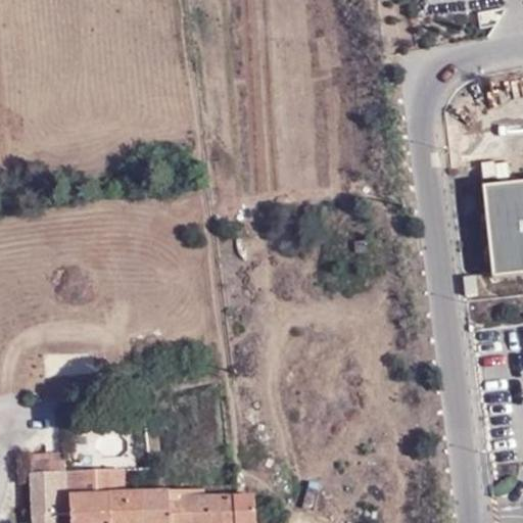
[(483,181),(510,179),(509,159),(482,161),(483,181)]
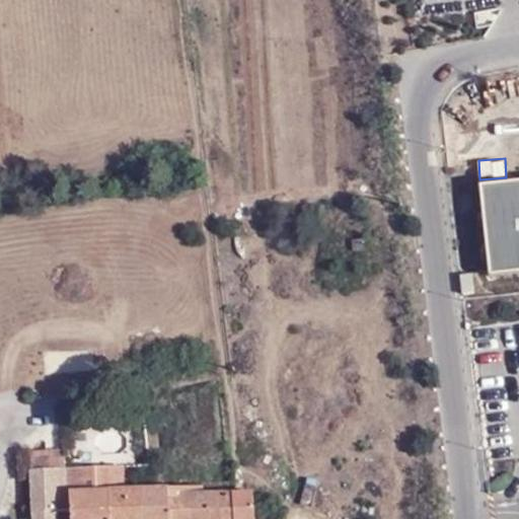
[(518,273),(518,181),(479,187),(489,277),(518,273)]
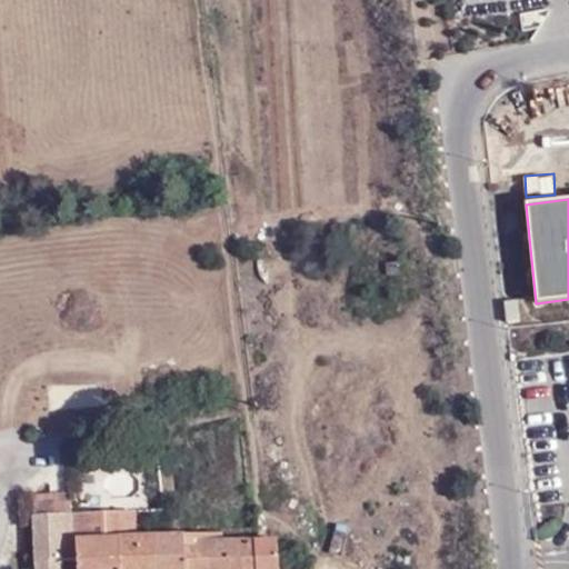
[(37,515),(37,568),(71,568),(75,557),(85,558),(83,568),(160,568),(161,563),(163,532),(140,532),(139,510),(37,515)]
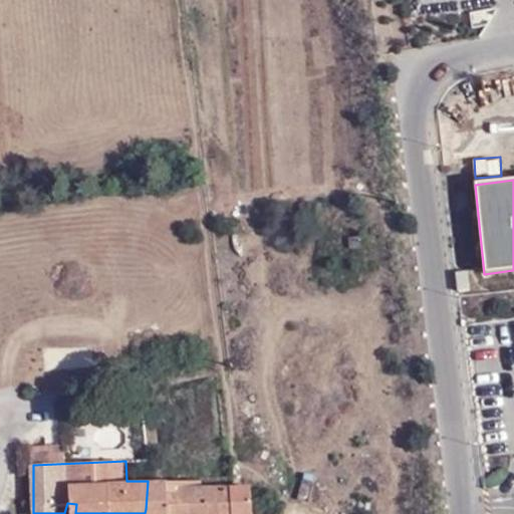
[(205,480),(165,482),(167,513),(247,513),(258,513),(258,483),(242,484),(205,485),(205,480)]
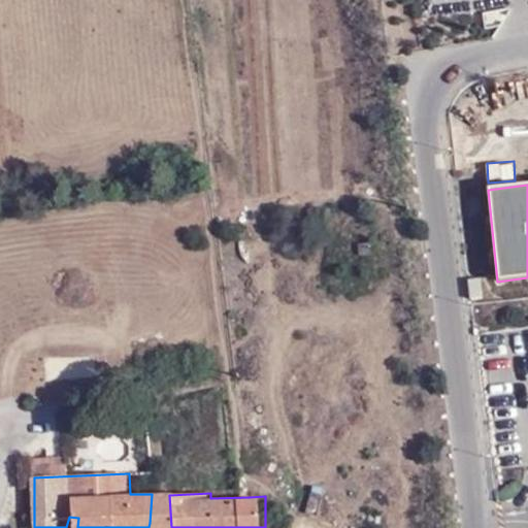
[(171,527),(169,495),(152,494),(150,523),(149,527),(171,527)]
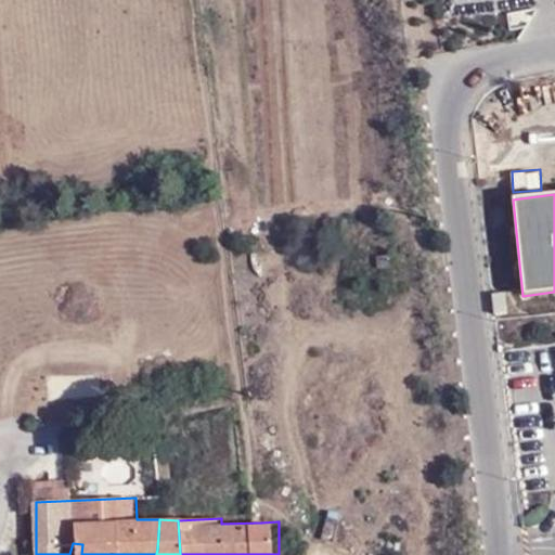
All buildings are outlined.
